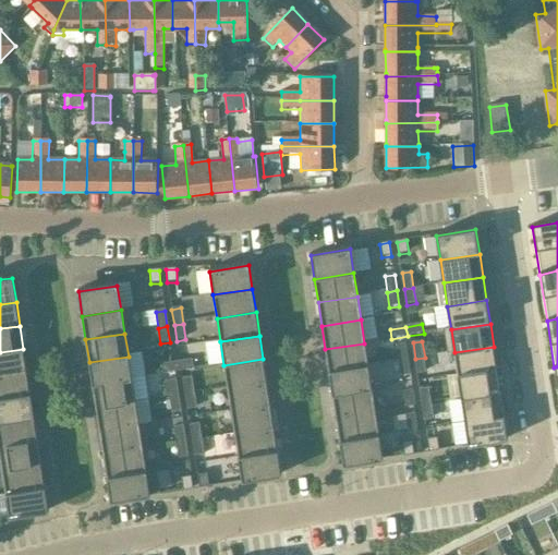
[(364,344),(325,349),(329,373),(368,366),(364,344)]
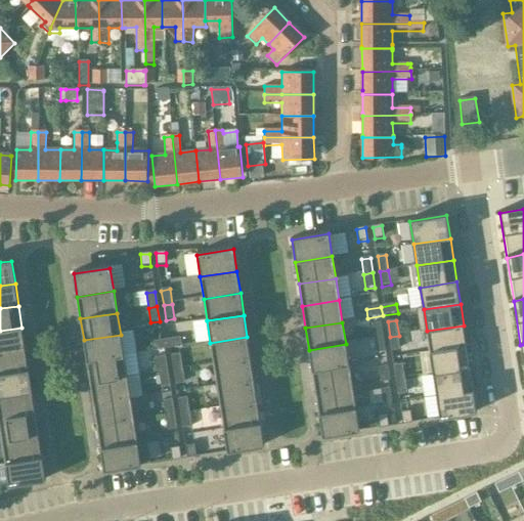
[(381,323),(372,326),(374,340),(383,339),(381,323)]
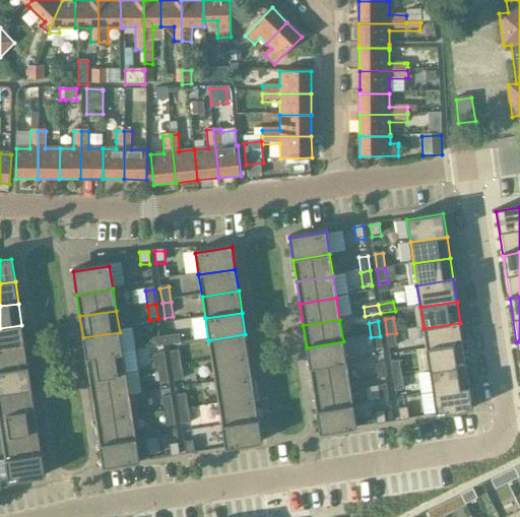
[(463,344),(460,323),(424,328),(427,350),(463,344)]
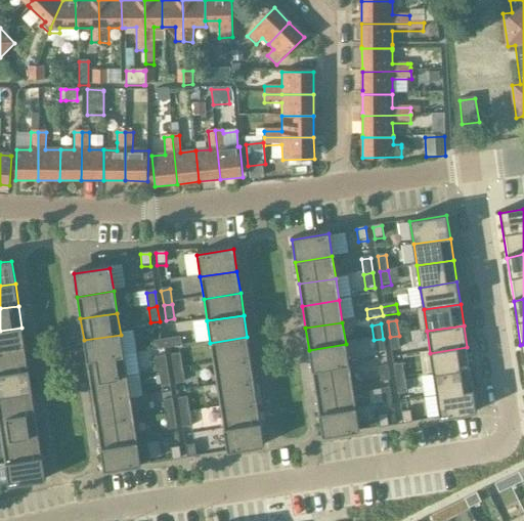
[(22,328),(0,331),(0,353),(26,349),(22,328)]
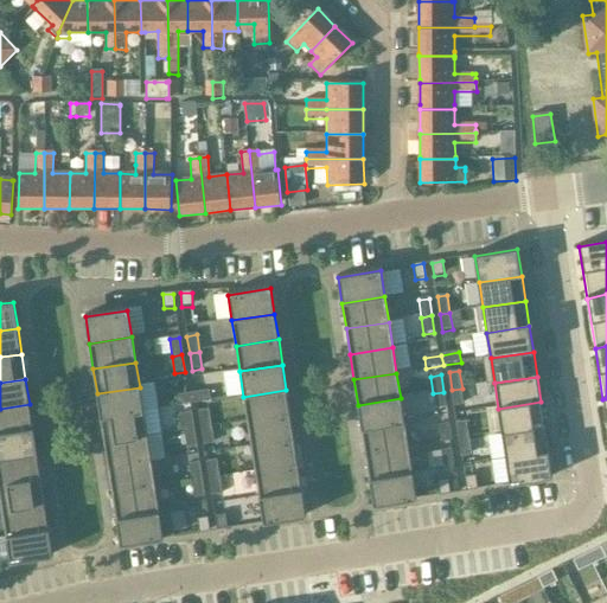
[(140,387),(97,393),(101,419),(144,412),(140,387)]
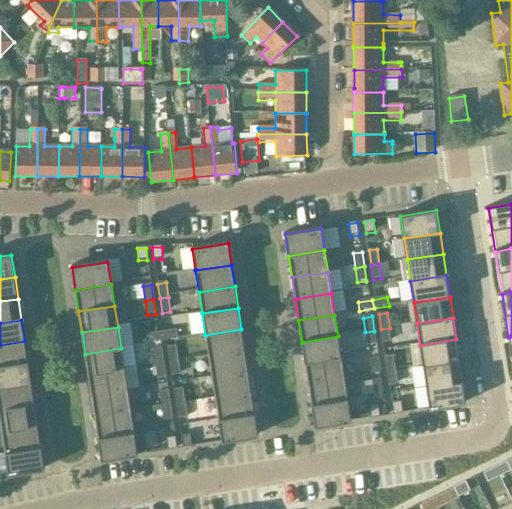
[(381,329),(384,344),(392,342),(390,328),(381,329)]
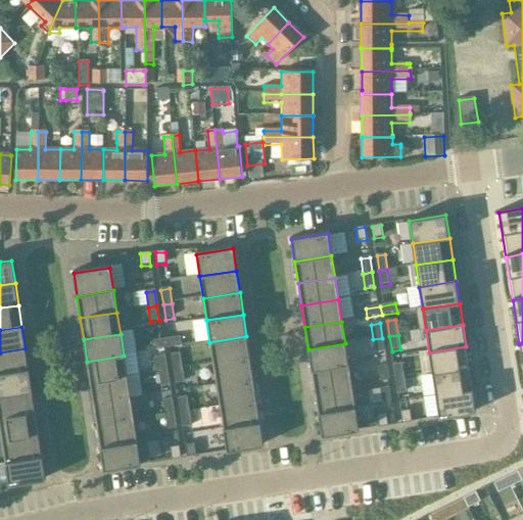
[(246,336),(209,342),(214,364),(250,359),(246,336)]
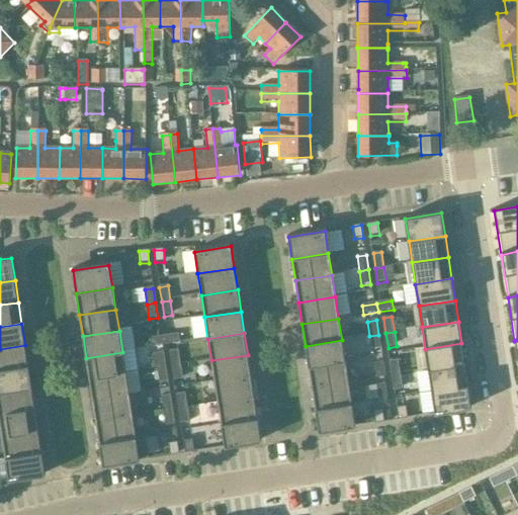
[(178,335),(164,337),(165,345),(179,343),(178,335)]
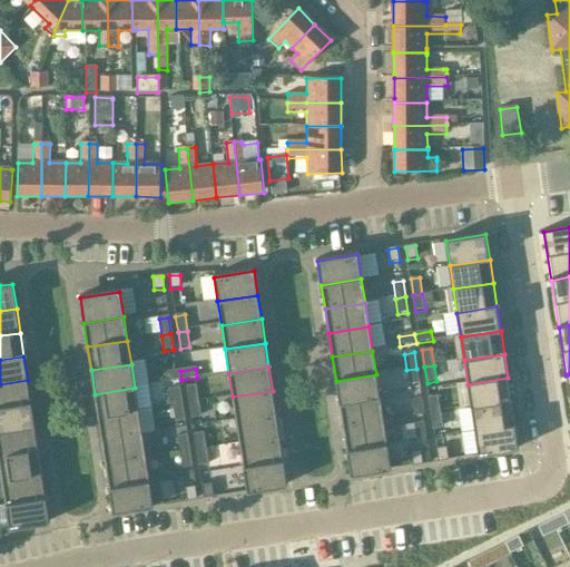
[(416,369),(406,370),(409,385),(419,384),(416,369)]
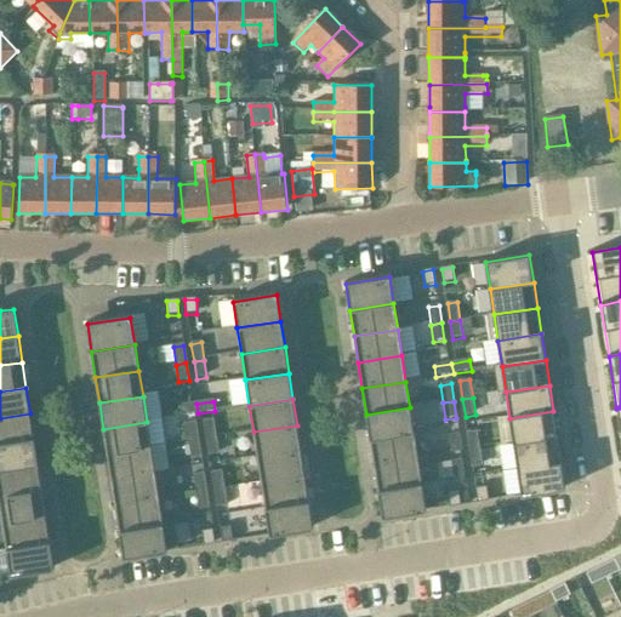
[(197,404),(178,406),(180,416),(198,413),(197,404)]
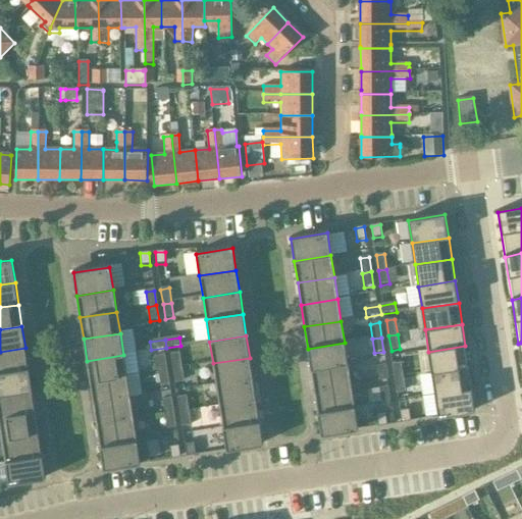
[(345,343),(308,349),(311,370),(348,365),(345,343)]
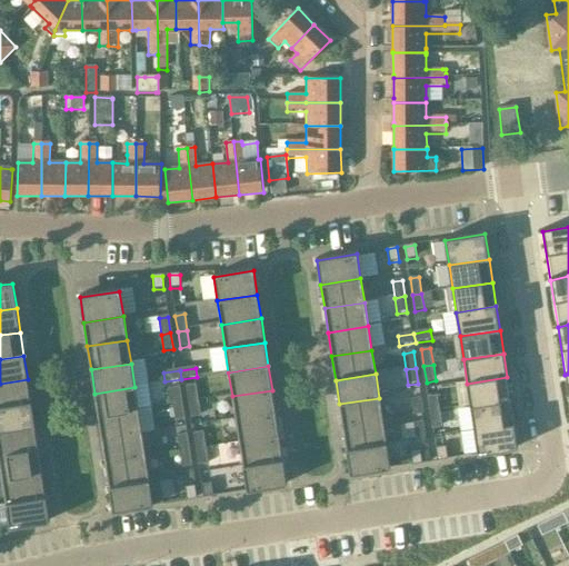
[(511,401),(507,377),(467,384),(471,407),(511,401)]
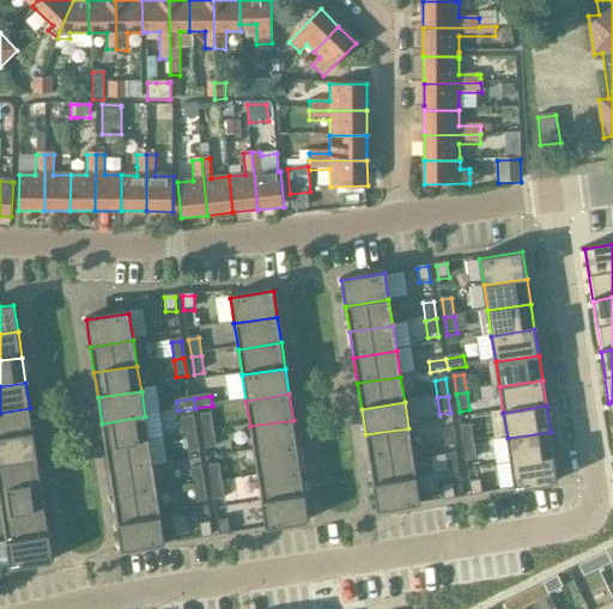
[(30,408),(0,413),(0,439),(34,434),(30,408)]
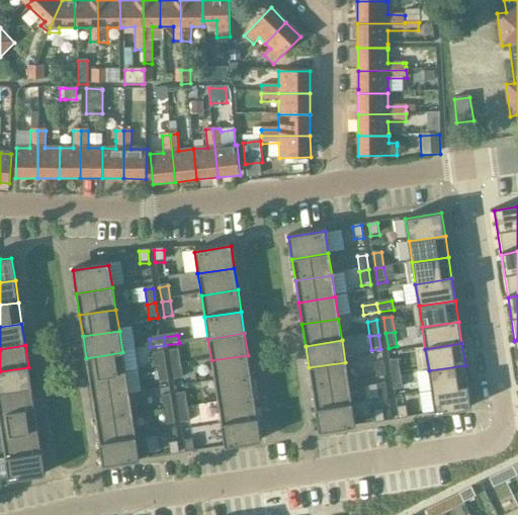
[(178,350),(169,351),(171,366),(180,365),(178,350)]
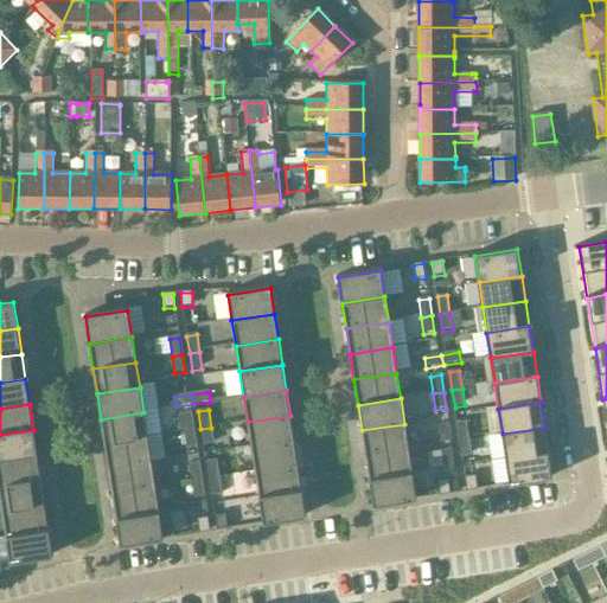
[(144,412),(101,419),(104,444),(147,438),(144,412)]
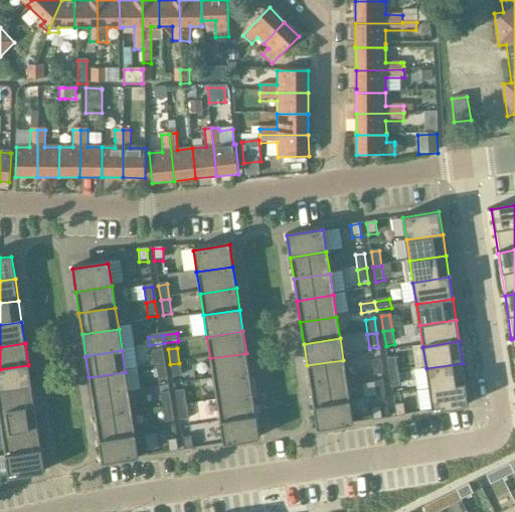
[(162,351),(154,352),(156,367),(164,365),(162,351)]
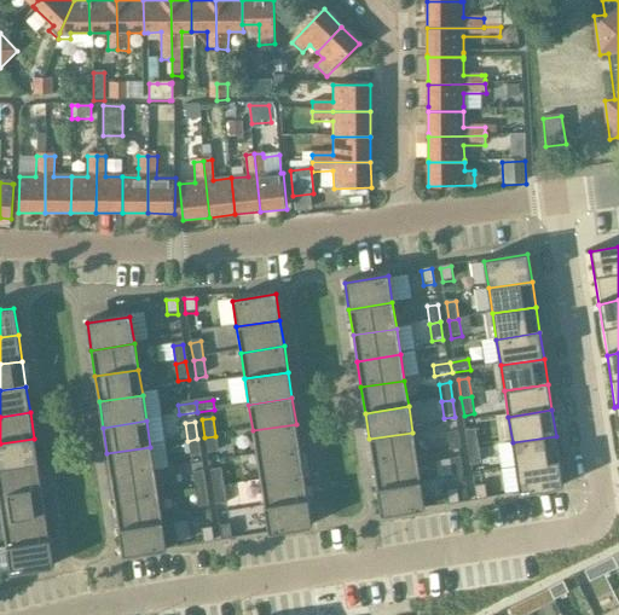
[(296,424),(253,430),(256,457),(300,450),(296,424)]
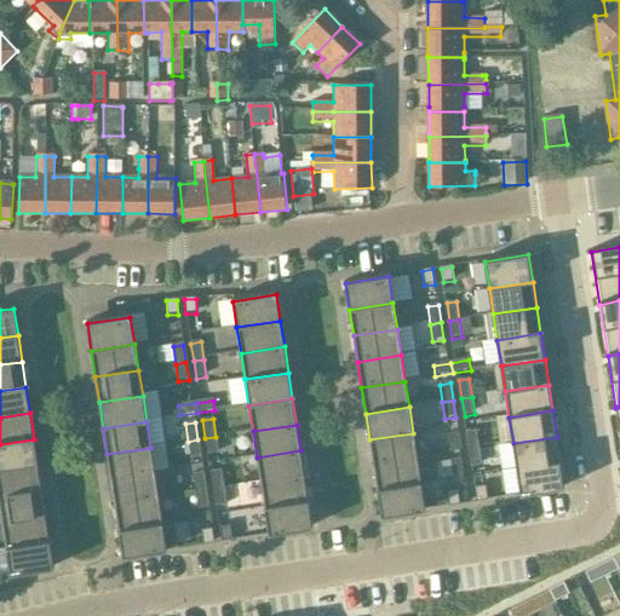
[(468,432),(470,450),(480,448),(477,431),(468,432)]
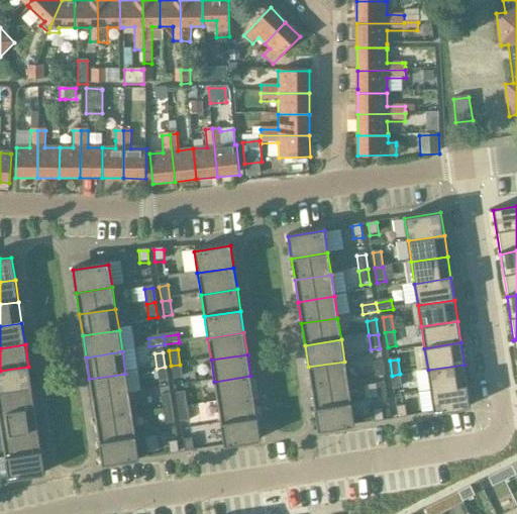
[(344,362),(308,367),(311,389),(347,383),(344,362)]
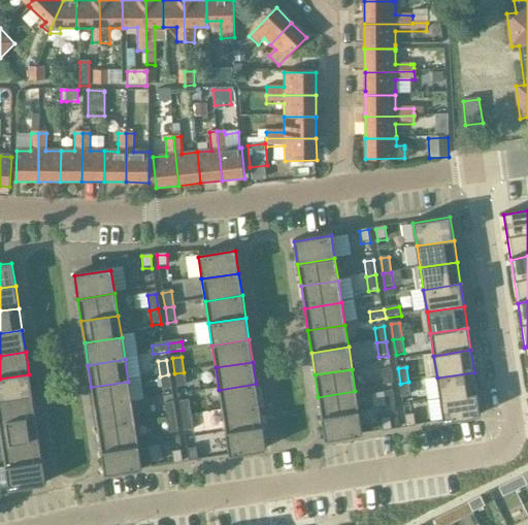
[(390,370),(382,371),(384,386),(392,385),(390,370)]
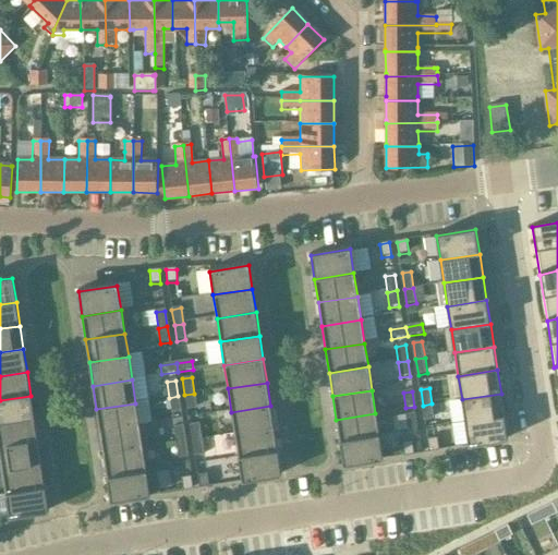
[(194,394),(184,395),(187,410),(196,409),(194,394)]
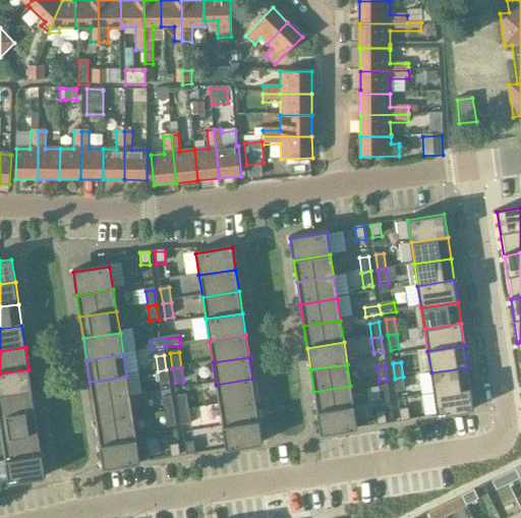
[(471,389),(468,367),(431,372),(435,395),(471,389)]
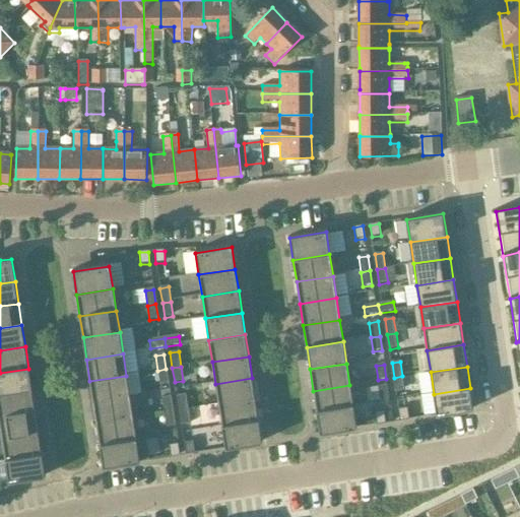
[(28,369),(0,373),(0,394),(31,390),(28,369)]
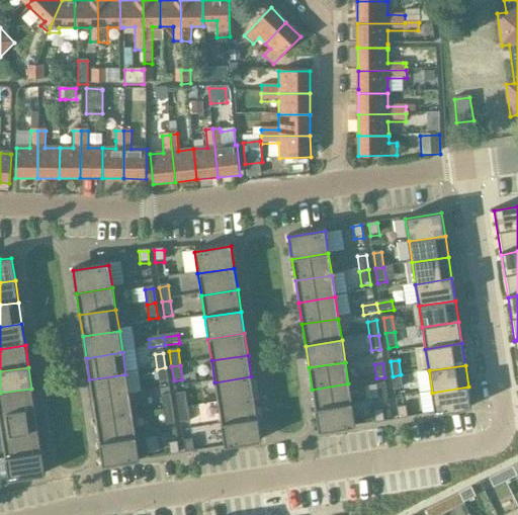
[(165,367),(157,369),(159,383),(168,382),(165,367)]
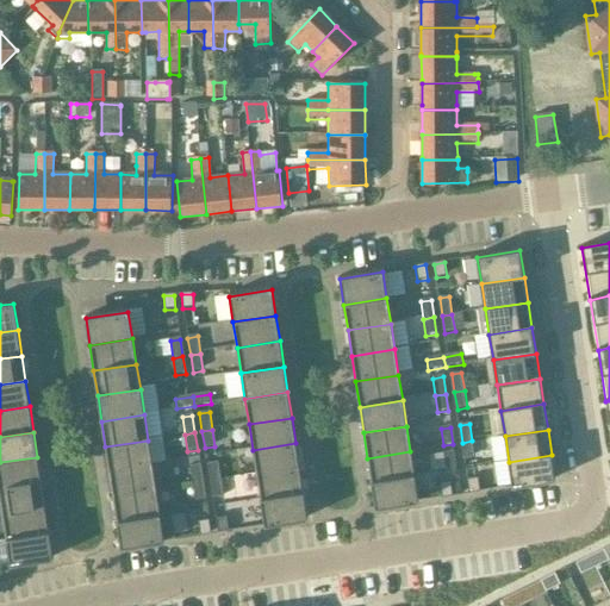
[(148,441),(105,447),(110,472),(153,466),(148,441)]
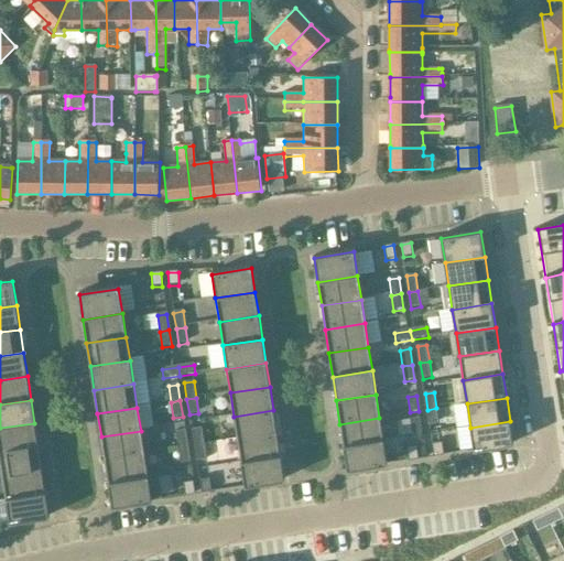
[(427,410),(430,425),(440,424),(436,408),(427,410)]
